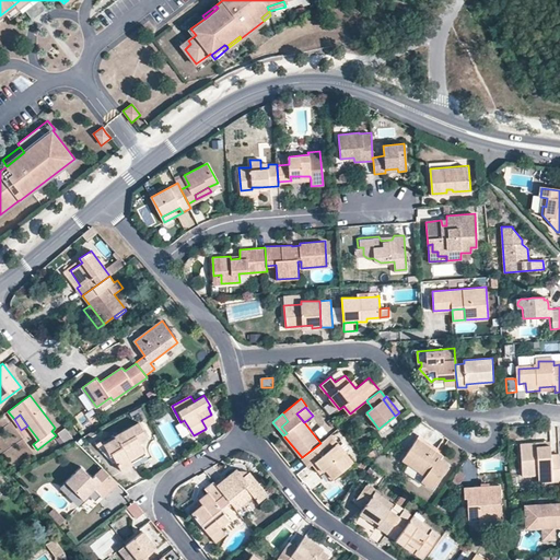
[(216,422),(211,415),(201,420),(206,428),(216,422)]
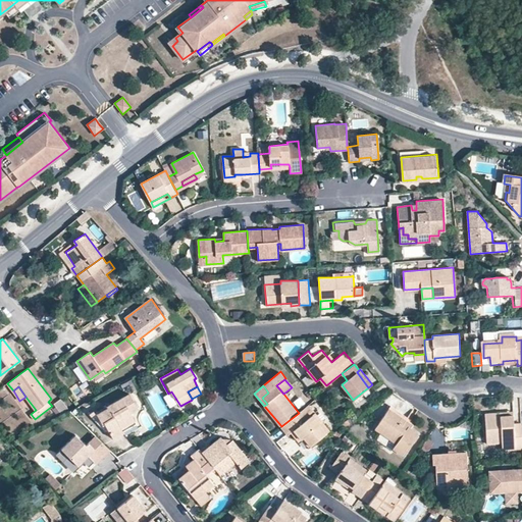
[(121,427),(135,420),(131,413),(138,408),(129,393),(106,406),(107,408),(97,414),(102,423),(104,422),(113,436),(123,431),(121,427)]
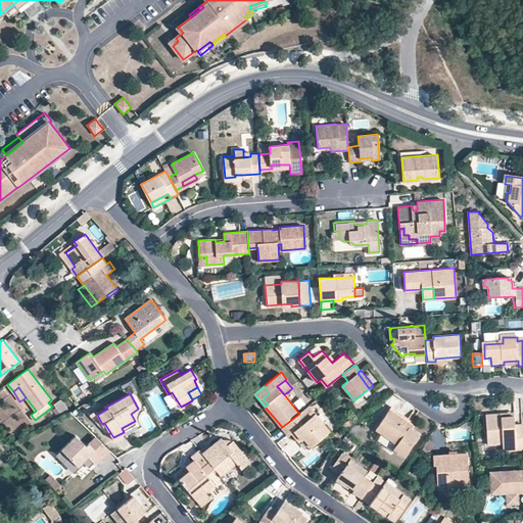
[(301,397),(294,403),(299,411),(306,405),(301,397)]
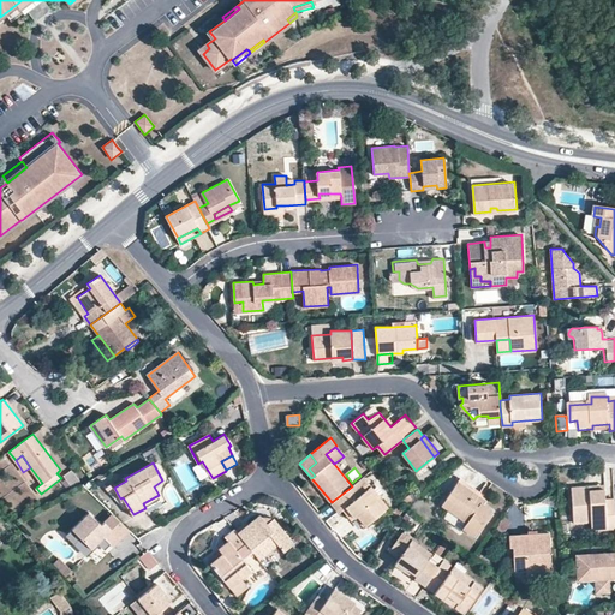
[(72,487),(81,481),(71,469),(64,475),(72,487)]
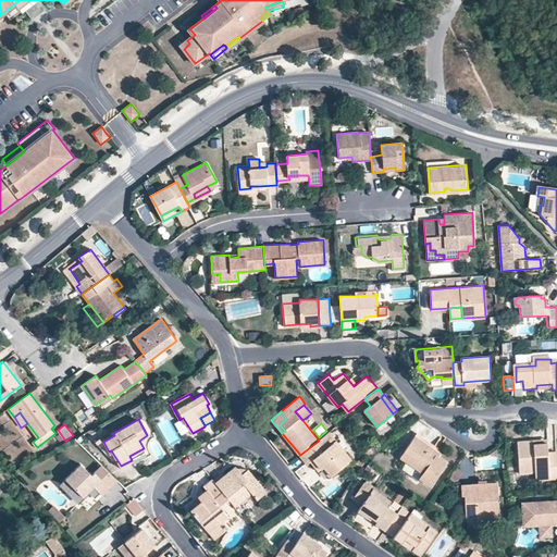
[(332,475),(348,462),(333,443),(335,441),(329,432),(319,441),(310,447),(300,455),(307,463),(310,461),(314,459),(322,469),(324,467),(332,475)]
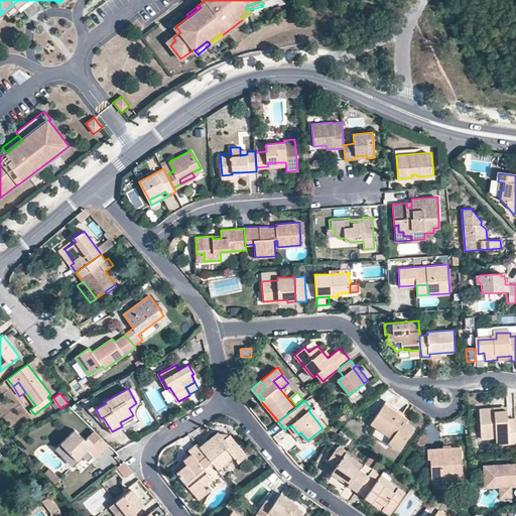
[(403,421),(401,424),(397,421),(400,417),(383,405),(371,423),(392,437),(389,442),(399,449),(413,428),(406,422),(403,421)]
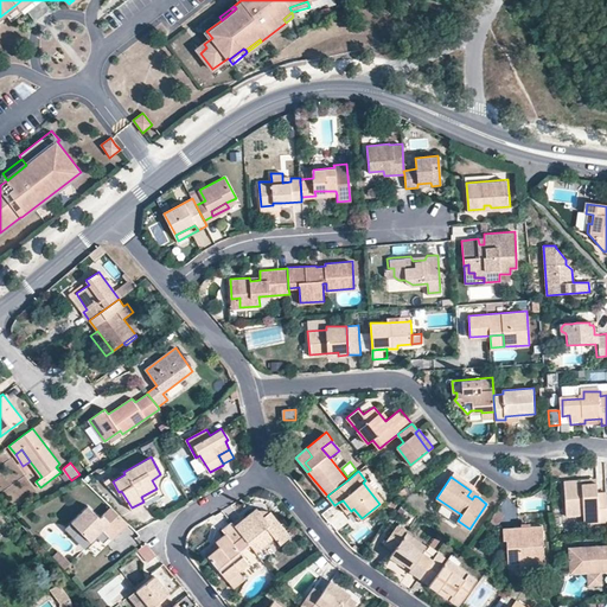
[(379,504),(384,500),(366,479),(365,480),(363,483),(379,504)]
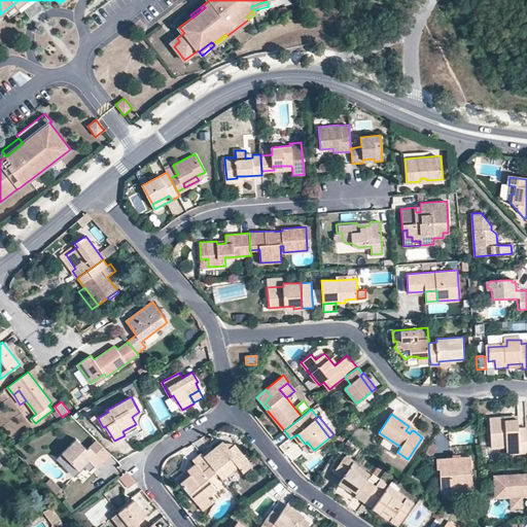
[(526,453),(526,434),(526,427),(519,428),(518,419),(504,420),(504,416),(489,418),(491,449),(506,449),(506,455),(526,453)]
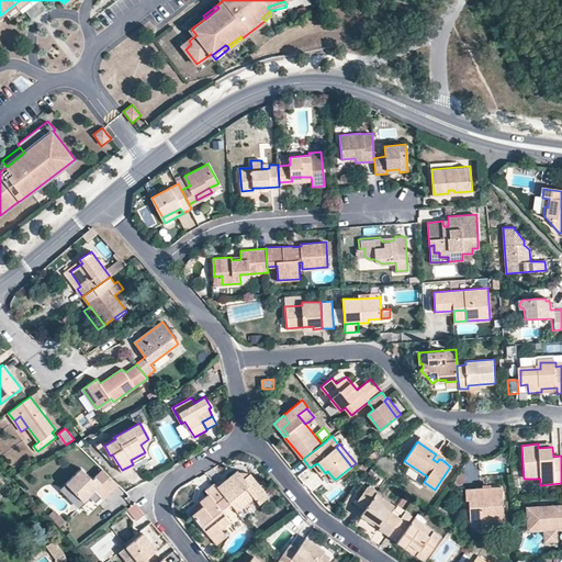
[(442,460),(445,457),(438,451),(436,454),(433,459),(437,462),(439,459),(442,460)]
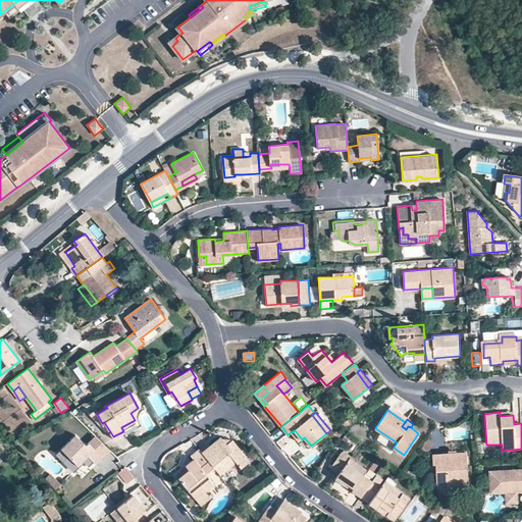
[(299,441),(302,439),(295,430),(291,432),(299,441)]
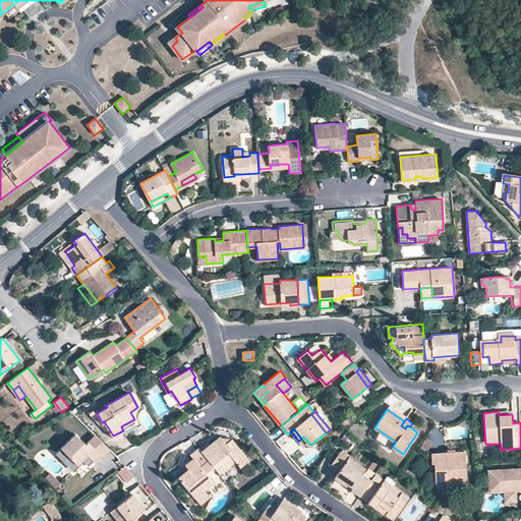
[(96,463),(109,449),(95,435),(85,444),(75,433),(58,453),(73,469),(82,460),(87,463),(92,458),(96,463)]
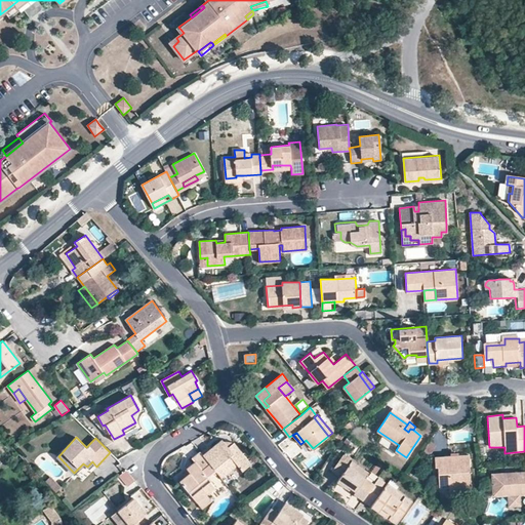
[(234,442),(229,447),(223,439),(210,448),(207,445),(200,451),(215,470),(221,477),(238,463),(243,470),(251,462),(234,442)]
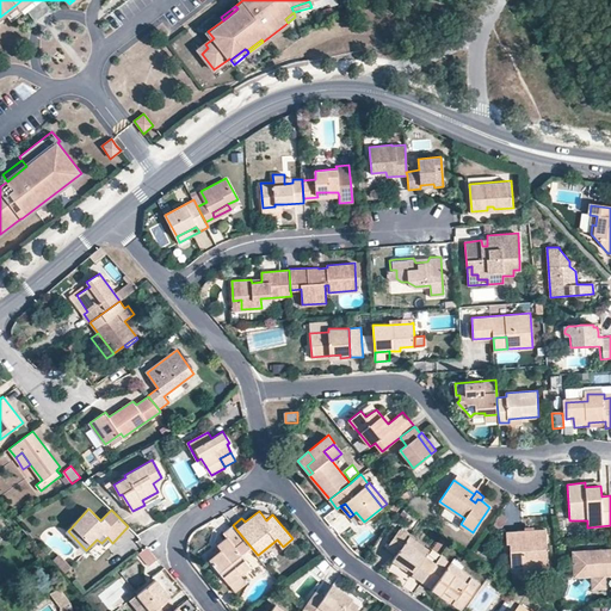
[(495,522),(500,528),(510,520),(504,513),(495,522)]
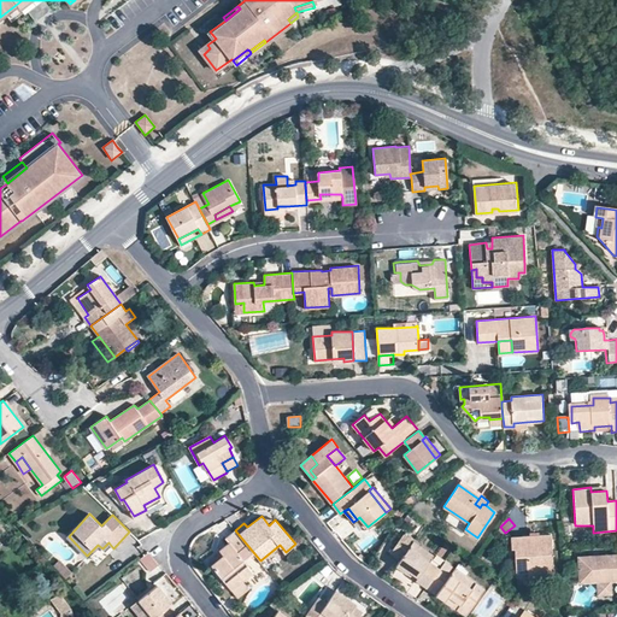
[(229,541),(219,550),(224,556),(212,565),(231,589),(242,581),(253,573),(244,560),(253,552),(235,530),(235,529),(225,536),(229,541)]
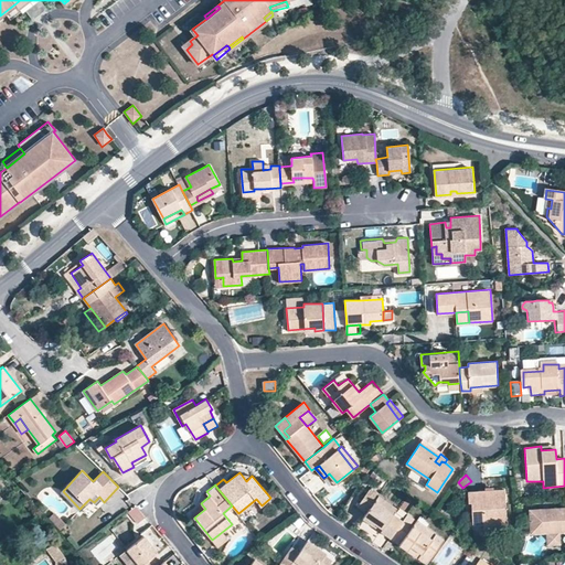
[(472,518),(483,518),(484,525),(484,530),(507,529),(505,489),(493,490),(493,493),(486,494),(486,490),(469,491),(469,502),(471,502),(472,518)]
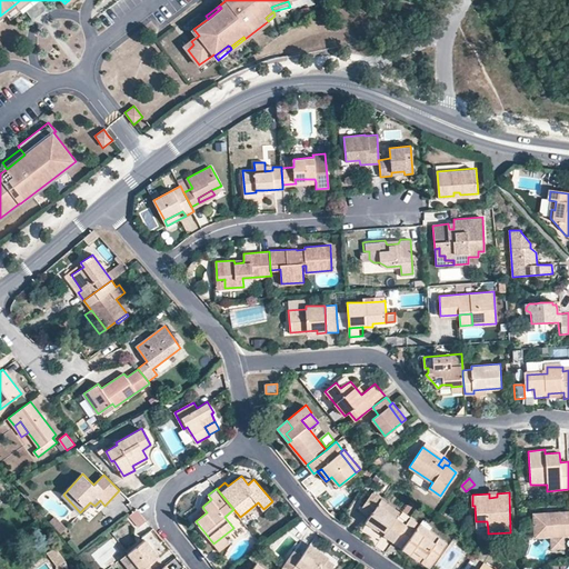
[(396,517),(400,511),(381,498),(366,521),(376,529),(378,526),(386,532),(395,538),(405,525),(406,523),(396,517)]
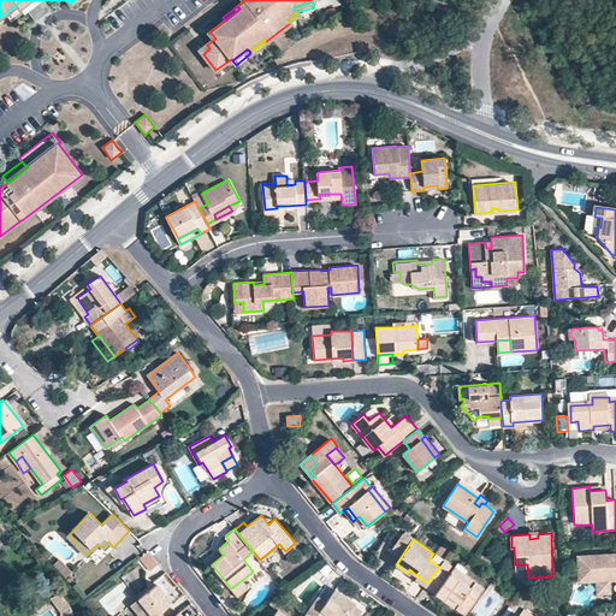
[(207,560),(212,564),(224,555),(219,549),(207,560)]
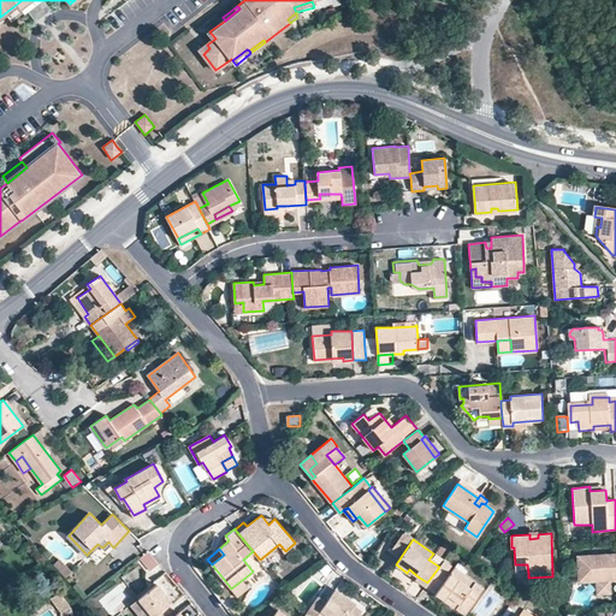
[(147,550),(138,556),(149,569),(158,562),(147,550)]
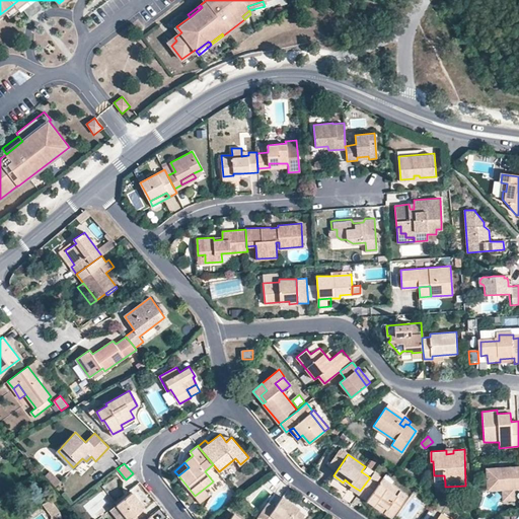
[(518,467),(487,469),(489,491),(503,490),(504,500),(515,500),(514,489),(518,488),(518,467)]
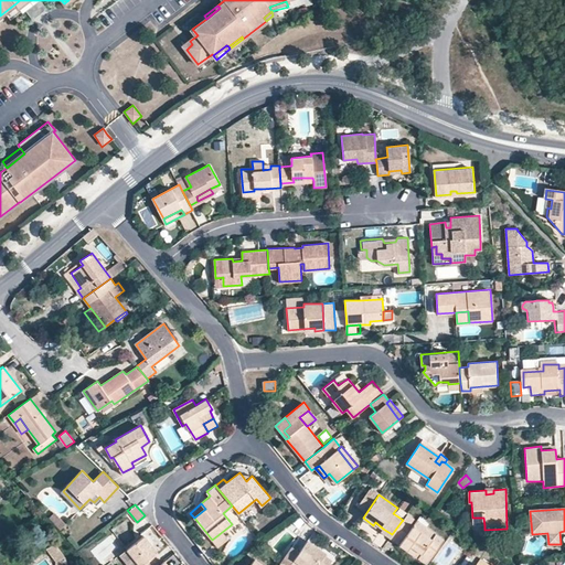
[(426,564),(444,539),(407,513),(403,520),(402,521),(392,534),(391,537),(408,550),(412,545),(423,553),(418,557),(426,564)]
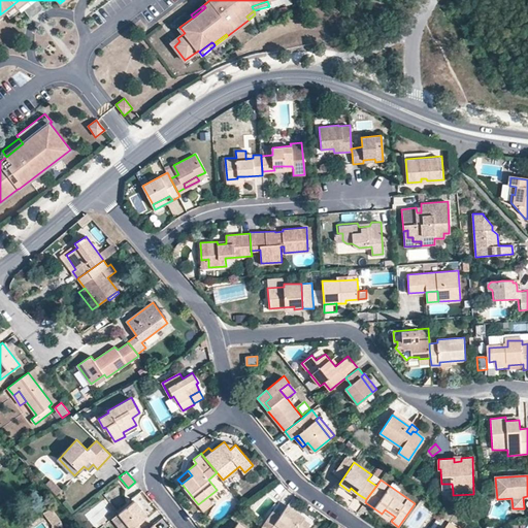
[(356,497),(358,494),(351,488),(349,491),(348,492),(356,497)]
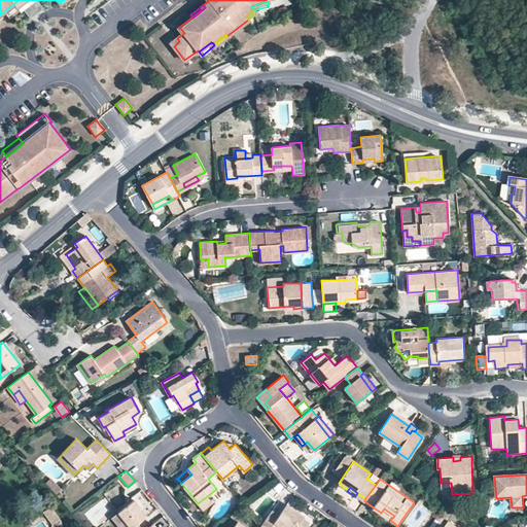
[(212,502),(207,496),(198,503),(203,510),(212,502)]
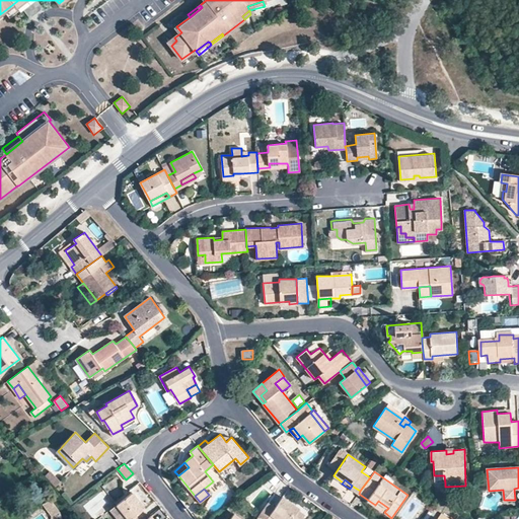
[(148,517),(142,509),(136,502),(139,500),(133,492),(118,504),(129,518),(145,518),(148,518),(148,517)]
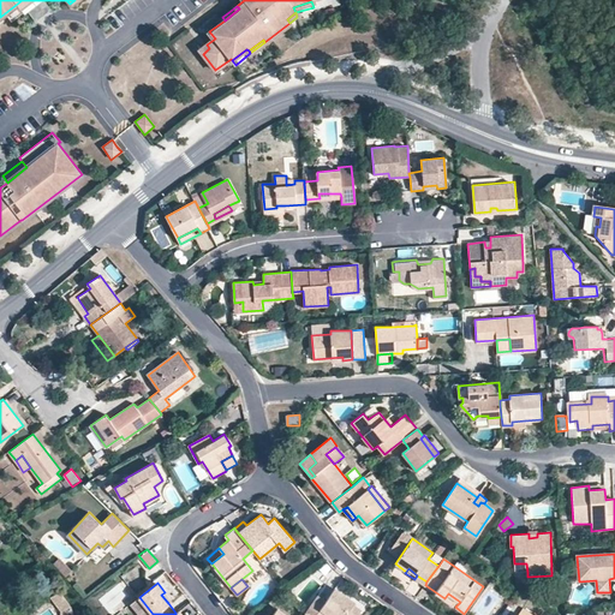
[(59,589),(51,596),(61,611),(71,604),(59,589)]
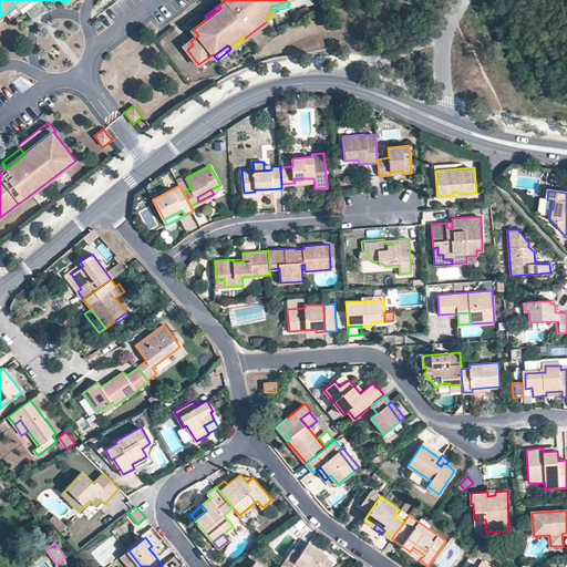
[(284,566),(301,566),(302,566),(329,566),(333,563),(327,557),(328,555),(309,543),(301,553),(294,548),(281,565),(284,566)]
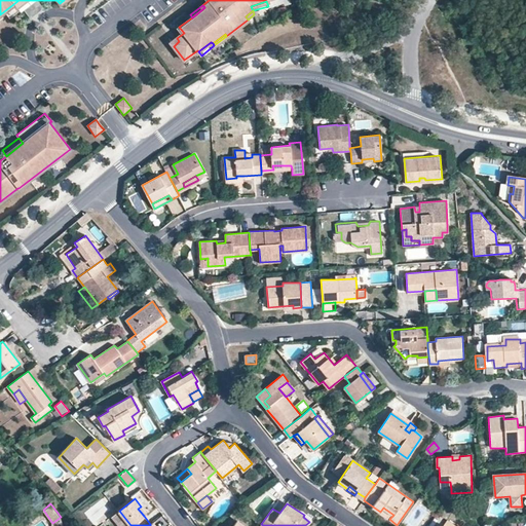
[(141,506),(138,509),(144,516),(147,513),(142,505),(141,506)]
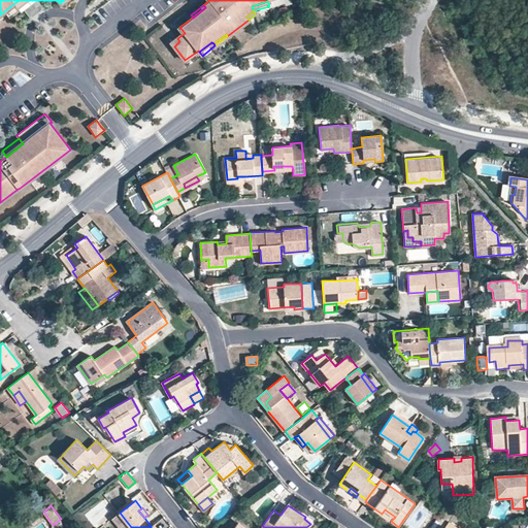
[(391,521),(395,517),(385,509),(382,514),(391,521)]
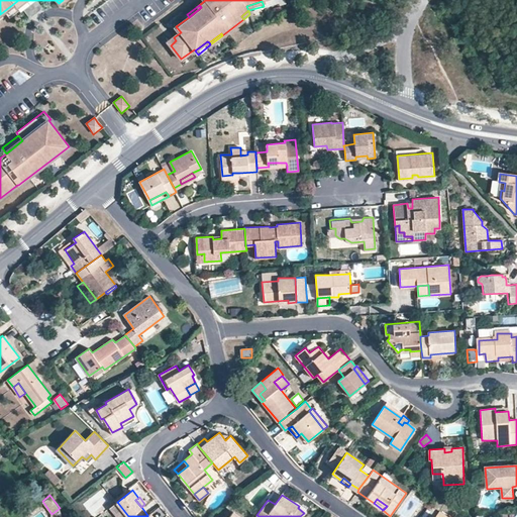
[(62,516),(60,508),(52,514),(53,516),(62,516)]
